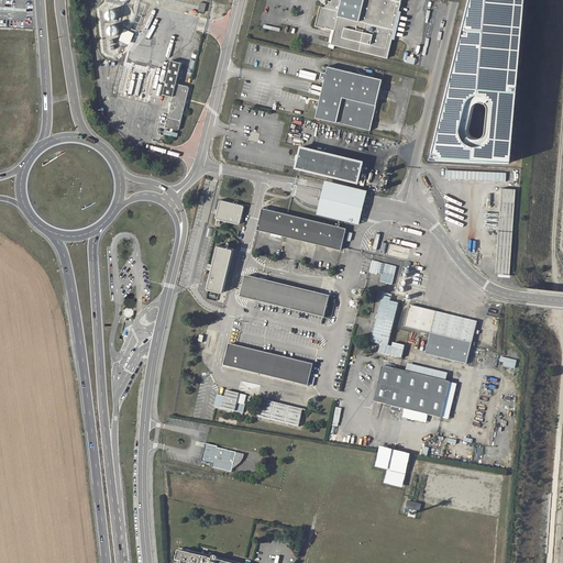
[(388,58),(389,58),(394,40),(403,0),(331,0),(332,0),(333,1),(332,2),(328,1),(328,2),(326,8),(320,7),(316,26),(335,31),(332,45),(388,58)]
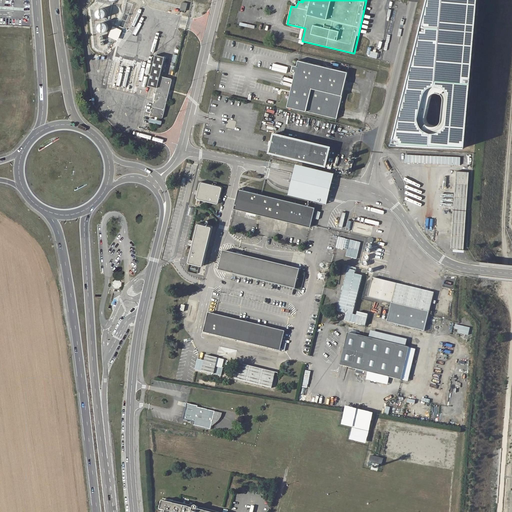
[(105,11),(104,10),(103,9),(101,9),(99,10),(98,11),(97,14),(98,15),(99,17),(100,17),(102,18),(104,17),(105,16),(106,15),(106,13),(106,12),(105,11)]
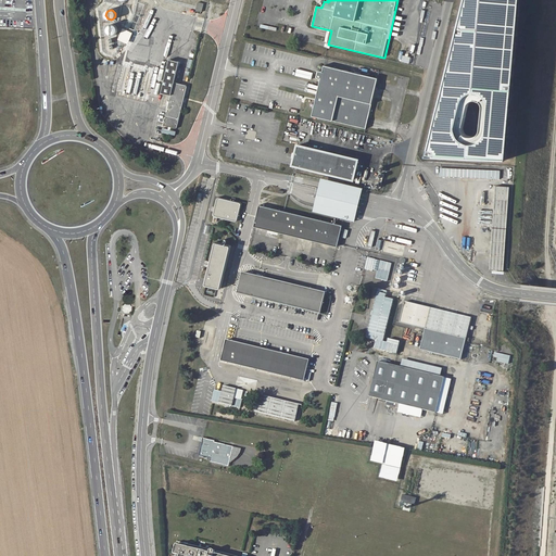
[(117,27),(116,26),(115,26),(112,25),(111,25),(110,26),(109,27),(109,29),(109,30),(110,33),(111,34),(114,35),(115,34),(117,33),(117,32),(117,28),(117,27)]
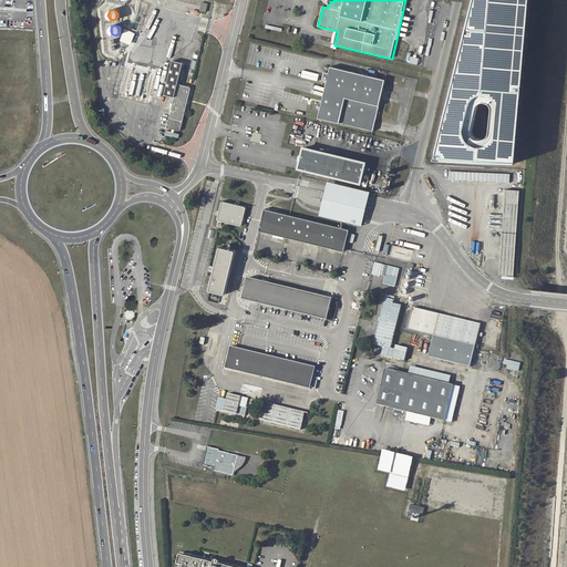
[(167,129),(181,132),(191,89),(177,85),(183,63),(173,62),(165,95),(174,98),(167,129)]
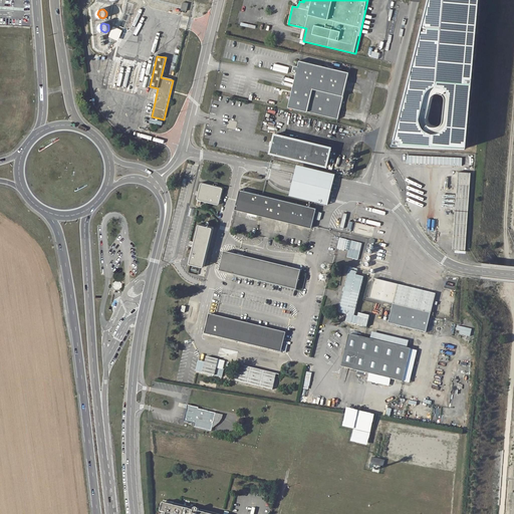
[(350,72),(300,60),(299,66),(295,65),(293,71),(294,73),(297,73),(295,83),(289,107),(338,119),(350,72)]
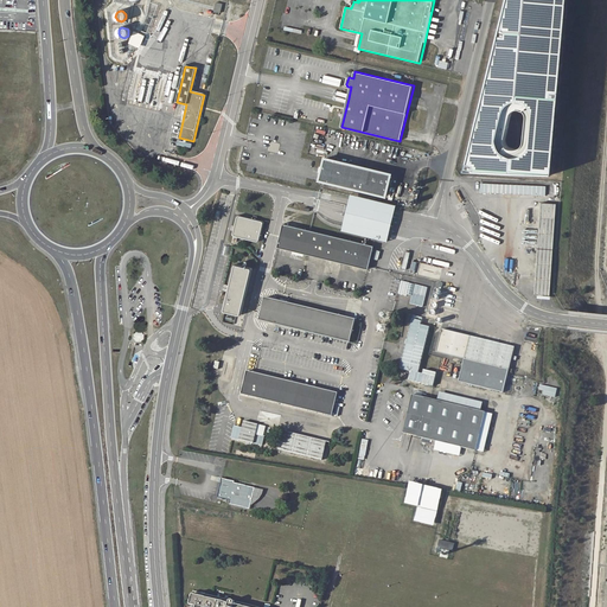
[(270,141),(268,151),(278,153),(280,144),(270,141)]
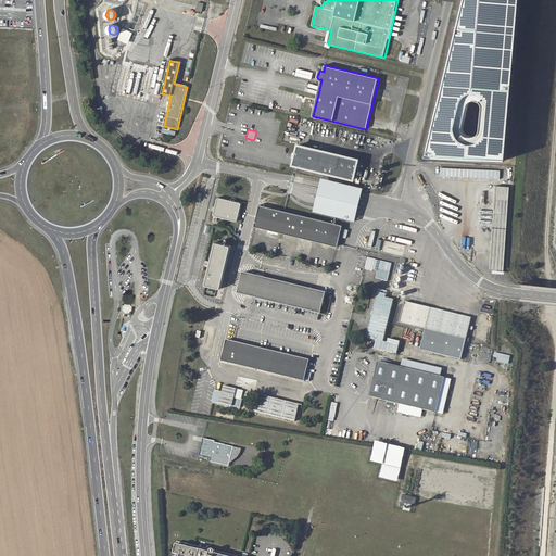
[(359,162),(300,148),(295,166),(354,180),(359,162)]
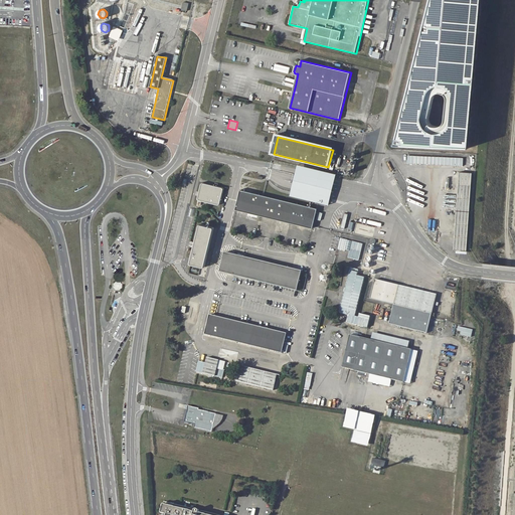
[(464,158),(408,155),(407,163),(463,165),(464,158)]
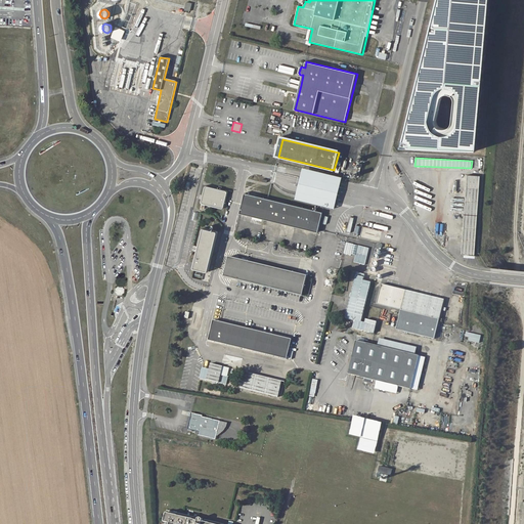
[(343,178),(303,169),(296,201),(336,210),(343,178)]
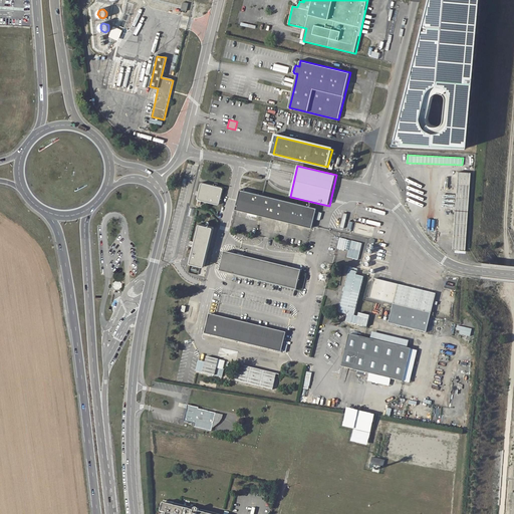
[(472,173),(460,172),(457,210),(470,211),(472,173)]
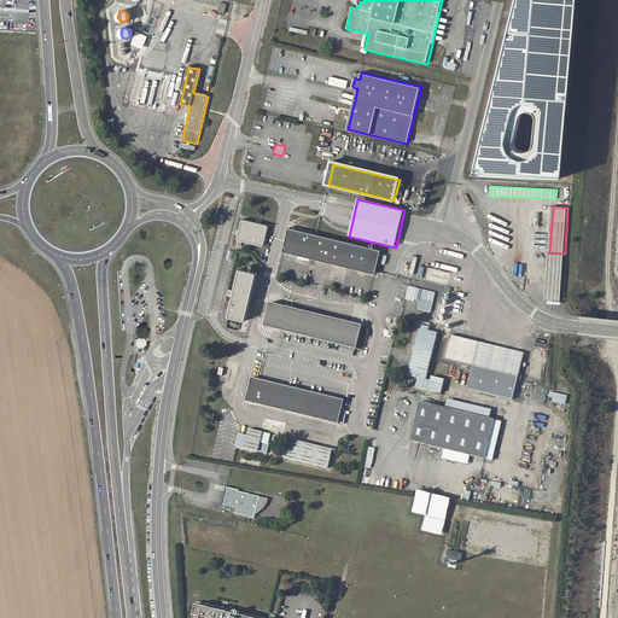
[(238,240),(260,245),(263,244),(267,226),(266,223),(243,219),(239,220),(235,237),(238,240)]
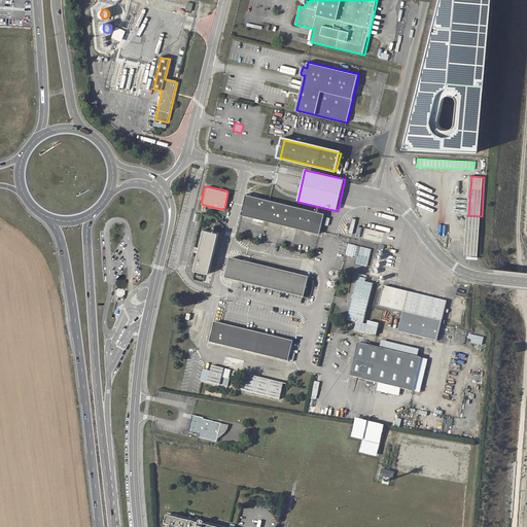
[(241,214),(318,233),(323,213),(246,195),(241,214)]
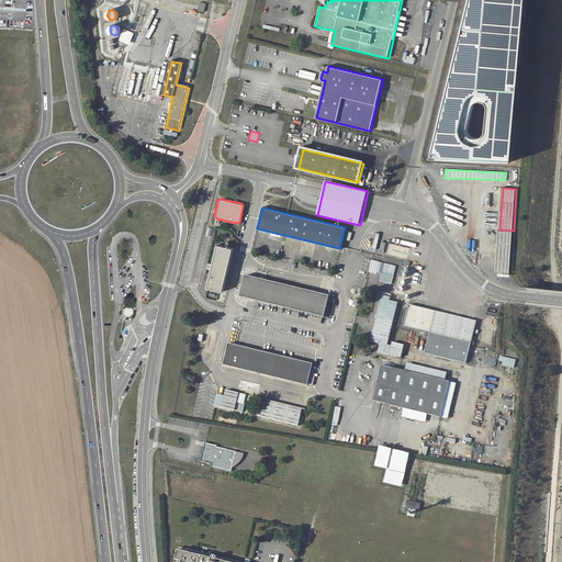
[(514,232),(499,231),(496,272),(510,273),(514,232)]
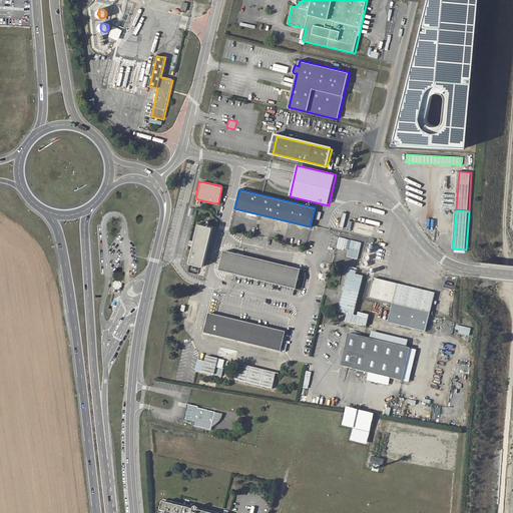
[(190,264),(203,267),(204,266),(213,227),(213,226),(200,222),(198,223),(189,263),(190,264)]
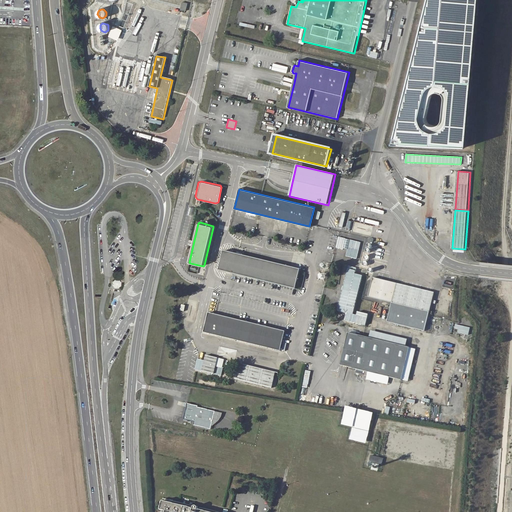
[(357,259),(361,242),(339,236),(336,247),(348,250),(346,256),(357,259)]
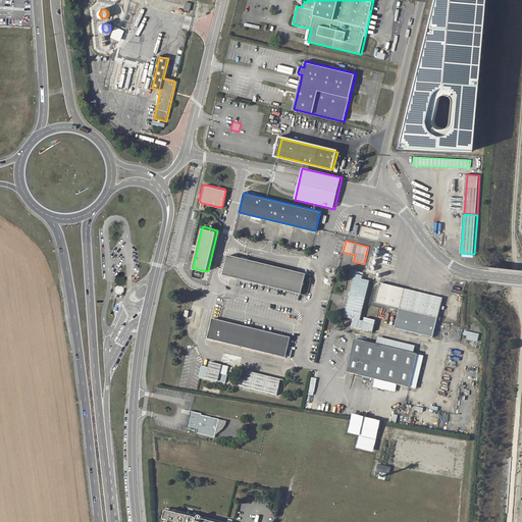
[(222,274),(300,293),(305,273),(227,255),(222,274)]
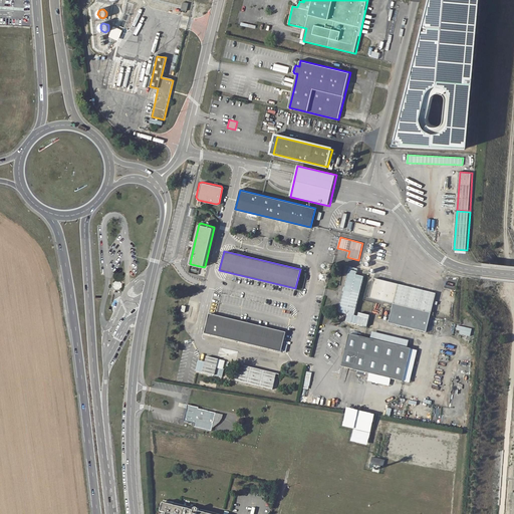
[(348,272),(346,280),(338,311),(346,313),(344,321),(362,325),(364,317),(353,315),(363,276),(348,272)]
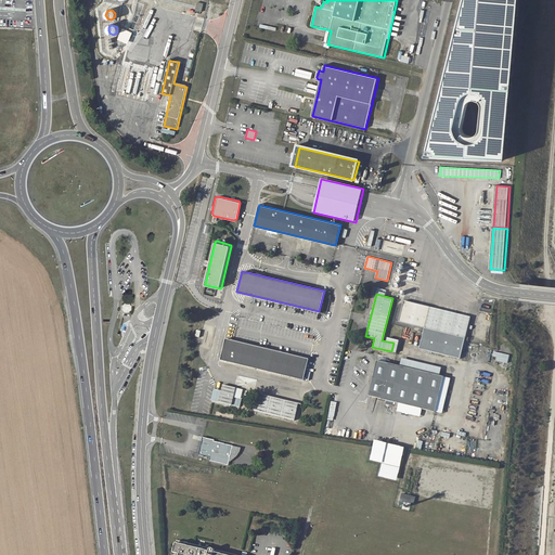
[(470,318),(405,301),(399,322),(426,328),(421,349),(461,360),(470,318)]
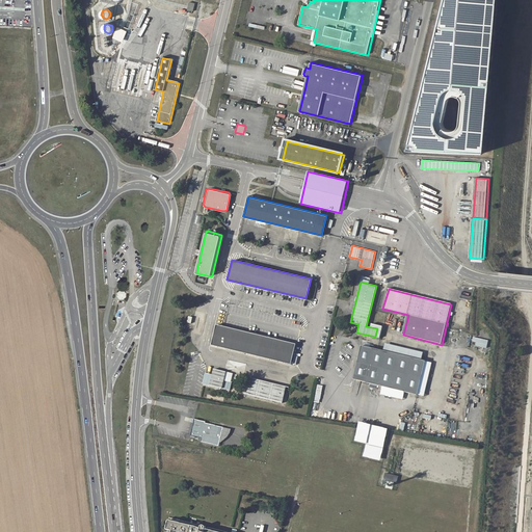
[(123,291),(120,290),(116,293),(116,296),(118,299),(123,299),(125,297),(125,293),(123,291)]
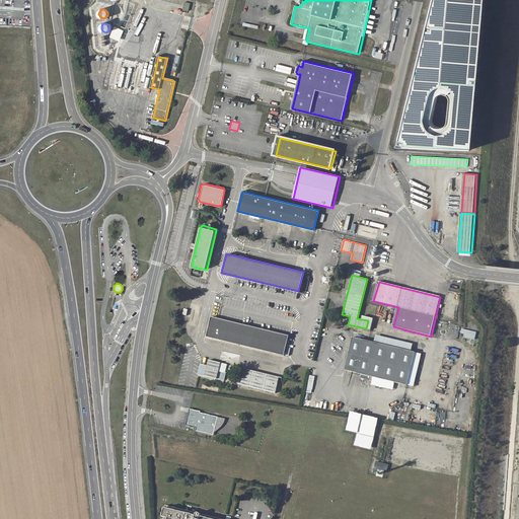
[(206,338),(283,356),(288,336),(211,317),(206,338)]
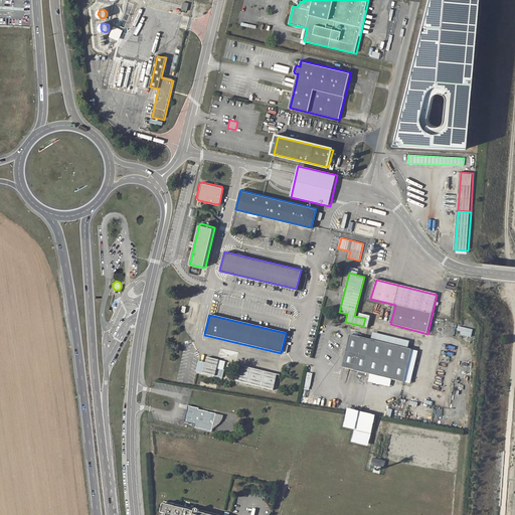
[(462,331),(461,336),(473,337),(474,329),(459,327),(459,330),(462,331)]
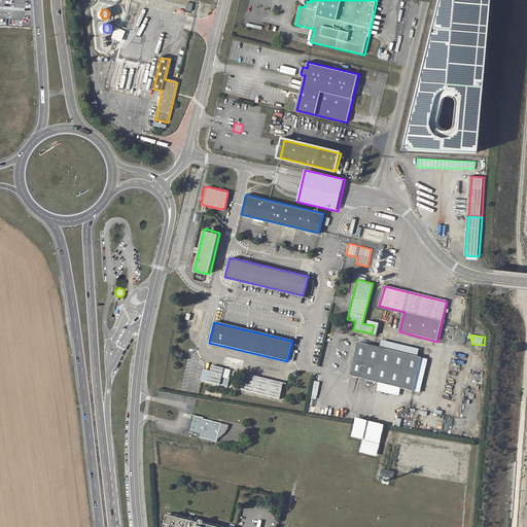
[(381,340),(380,347),(417,356),(419,349),(381,340)]
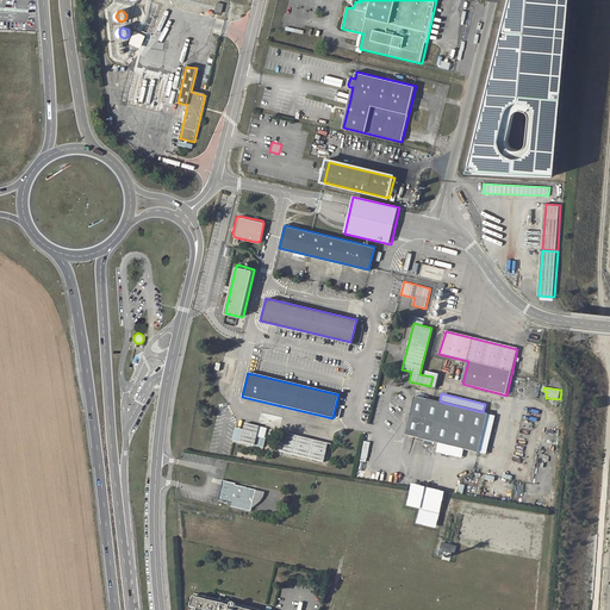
[(465,449),(486,454),(496,416),(415,397),(405,435),(439,443),(436,453),(462,459),(465,449)]
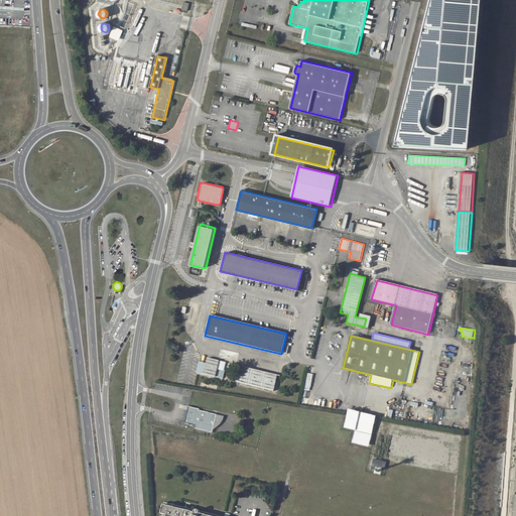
[(223,379),(227,363),(208,358),(207,364),(200,362),(197,373),(223,379)]
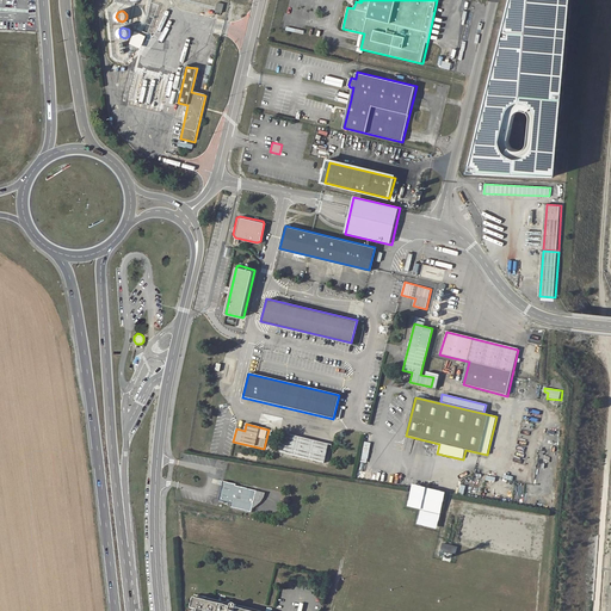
[(328,444),(285,433),(281,452),(323,463),(328,444)]
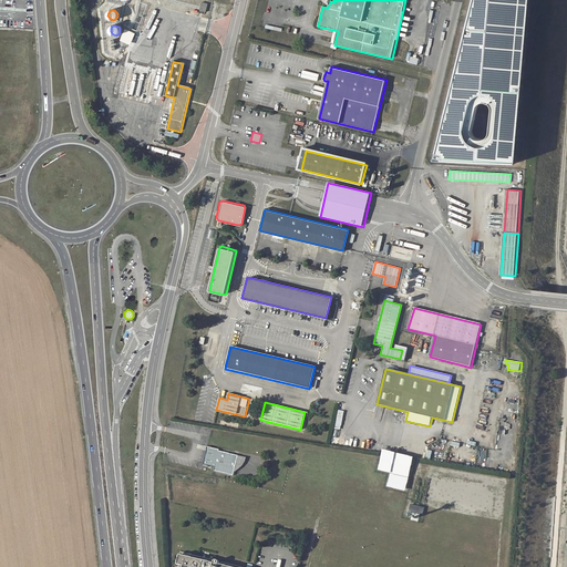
[(207,447),(204,465),(215,467),(214,472),(233,476),(238,456),(218,452),(218,451),(207,447)]
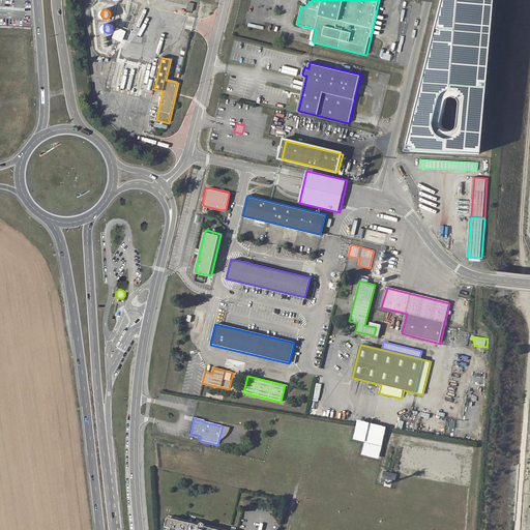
[(388,428),(360,420),(359,423),(355,440),(365,443),(362,455),(380,460),(383,447),(388,428)]
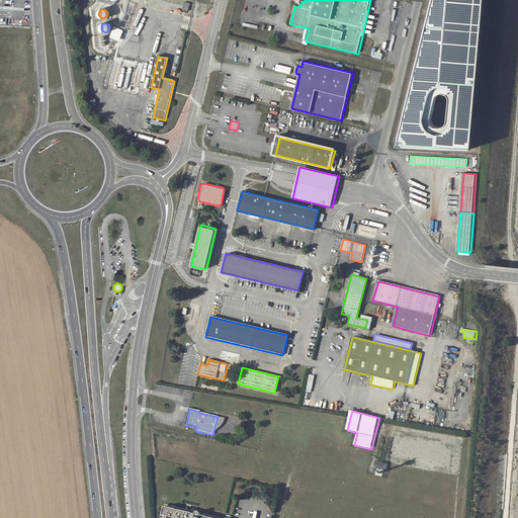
[(389,463),(376,460),(375,466),(387,469),(389,463)]
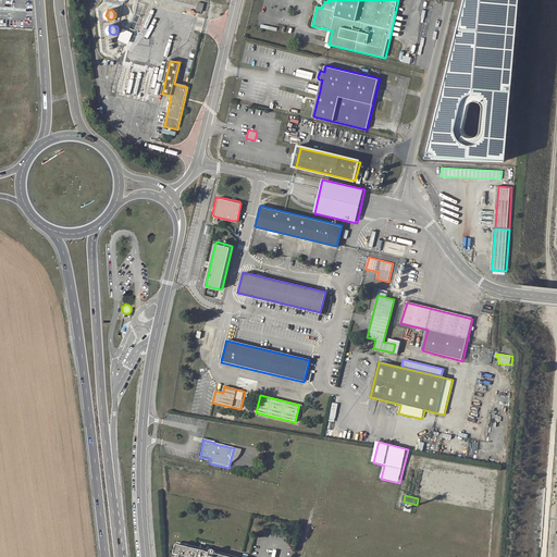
[(237,556),(219,553),(218,555),(215,555),(215,554),(215,553),(214,552),(213,552),(212,552),(211,553),(211,554),(209,553),(209,551),(178,543),(175,556),(181,556),(237,556)]
